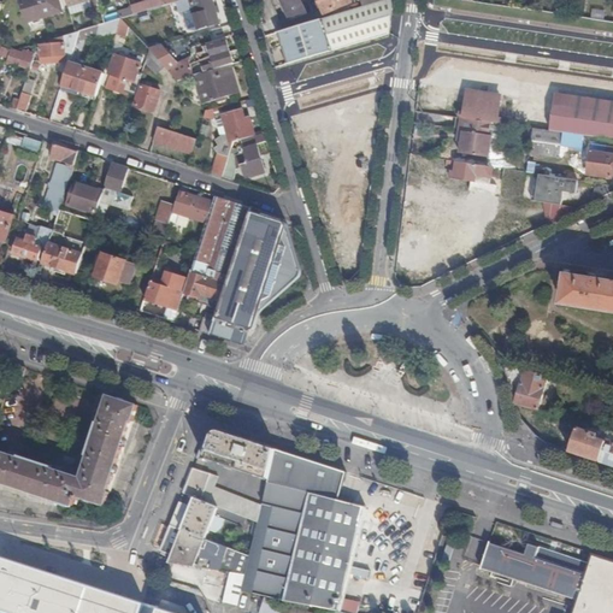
[(37,16),(31,0),(19,0),(24,19),(37,16)]
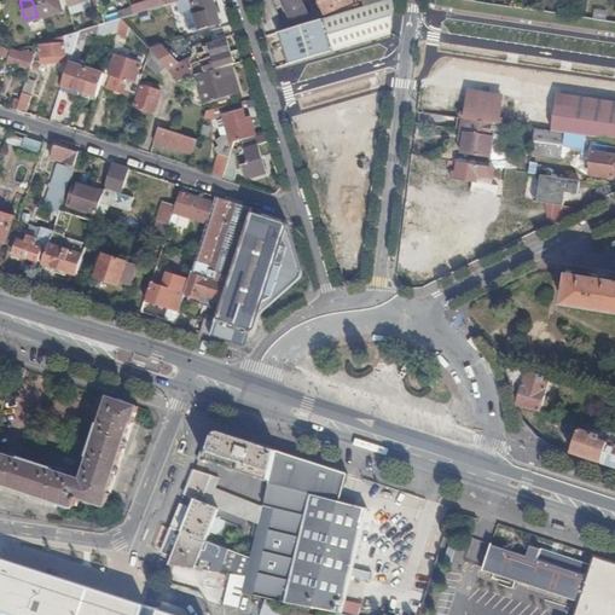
[(32,0),(38,16),(59,10),(56,0),(32,0)]
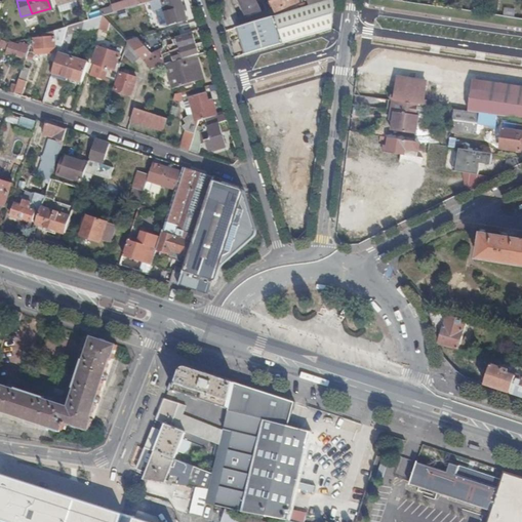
[(112,11),(135,4),(134,0),(123,0),(110,4),(112,11)]
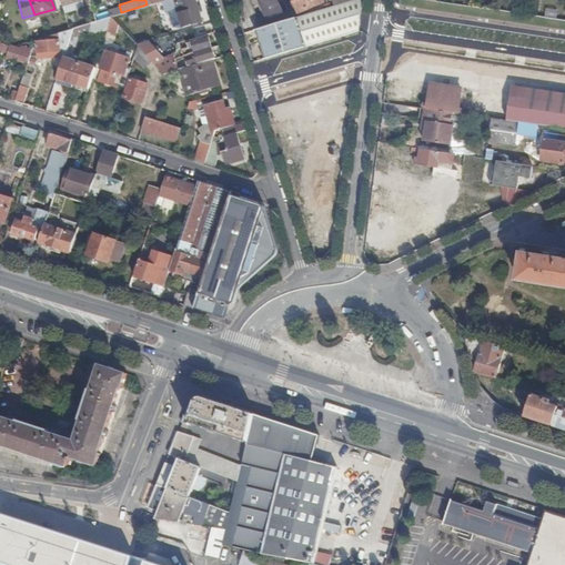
[(161,0),(163,10),(168,9),(172,24),(179,26),(200,20),(193,0),(161,0)]
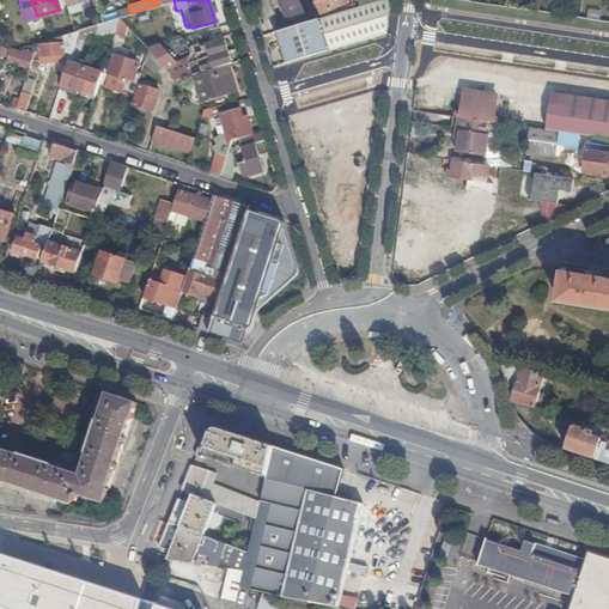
[(276,0),(286,19),(302,12),(296,0),(276,0)]
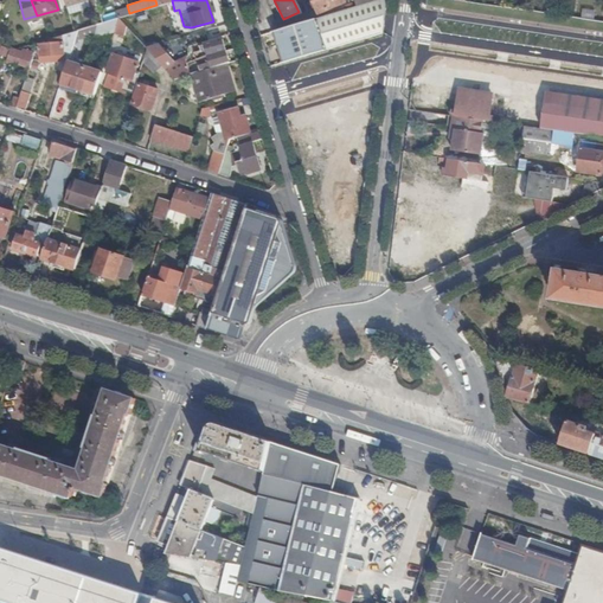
[(310,0),(316,12),(334,5),(332,0),(310,0)]
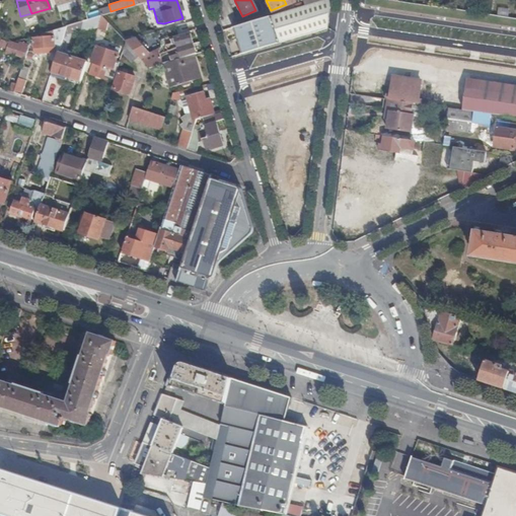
[(327,15),(329,0),(317,0),(304,4),(309,20),(327,15)]
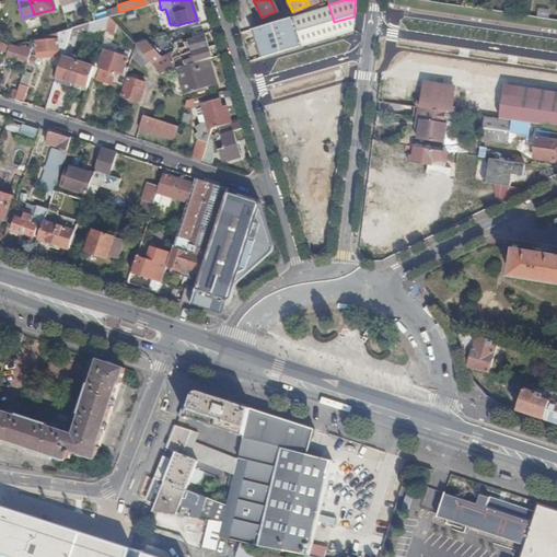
[(327,6),(256,26),(258,36),(256,37),(258,46),(262,45),(265,56),(294,46),(337,34),(351,31),(351,30),(354,16),(334,22),(328,4),(327,6)]
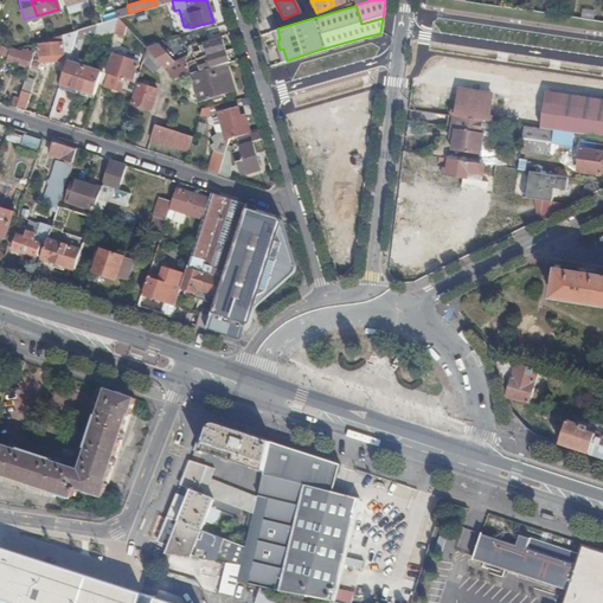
[(132,25),(138,36),(148,30),(146,24),(154,19),(148,8),(134,18),(136,23),(132,25)]
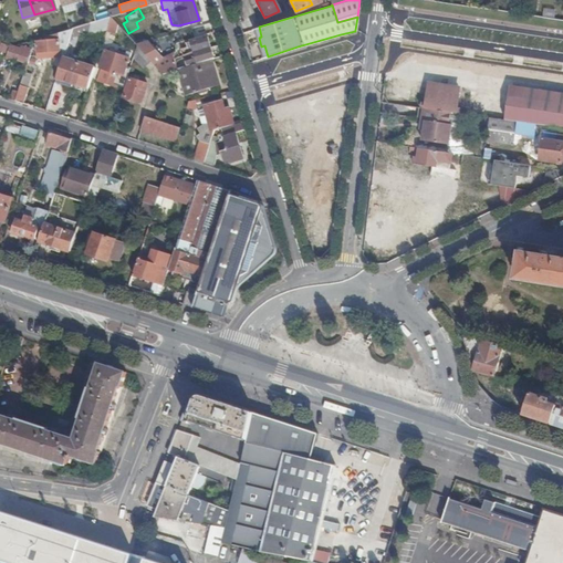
[(86,33),(106,27),(110,16),(94,20),(72,27),(69,35),(87,30),(86,33)]
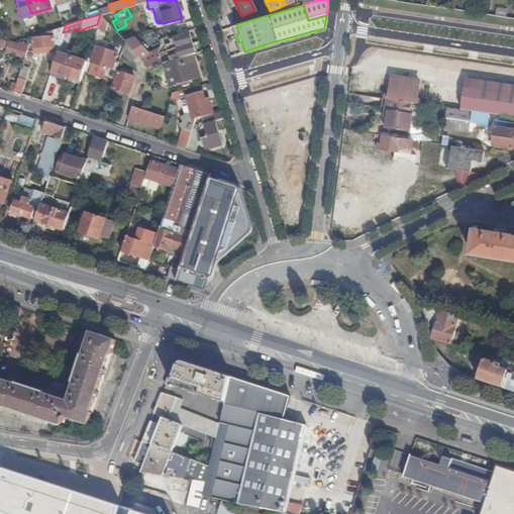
[(97,24),(93,36),(96,37),(103,17),(100,14),(97,24)]
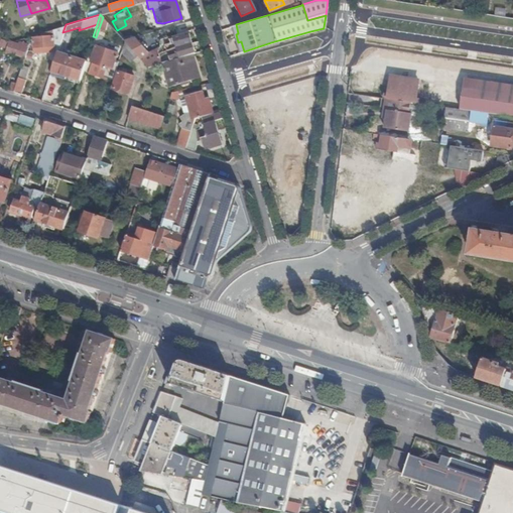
[(52,50),(56,51),(56,49),(62,32),(66,24),(61,25),(37,33),(37,35),(31,36),(33,52),(50,50),(52,50)]
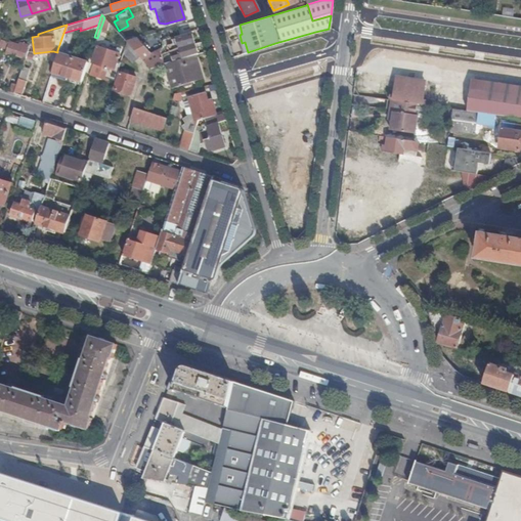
[(178,47),(193,43),(190,32),(175,37),(178,47)]
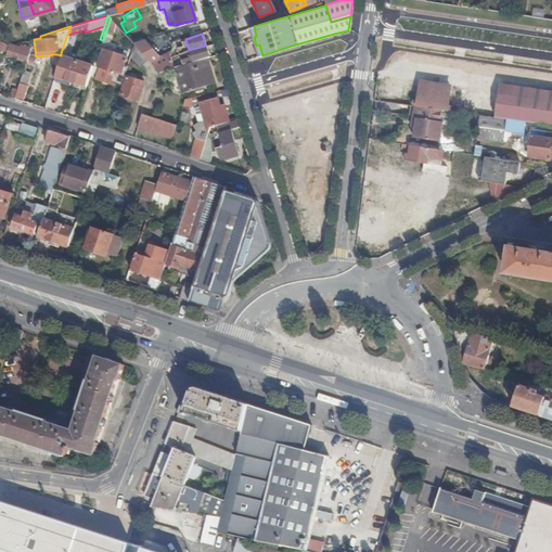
[(14,56),(25,61),(29,47),(16,42),(13,43),(9,42),(9,43),(0,40),(0,48),(7,50),(4,55),(14,59),(14,56)]
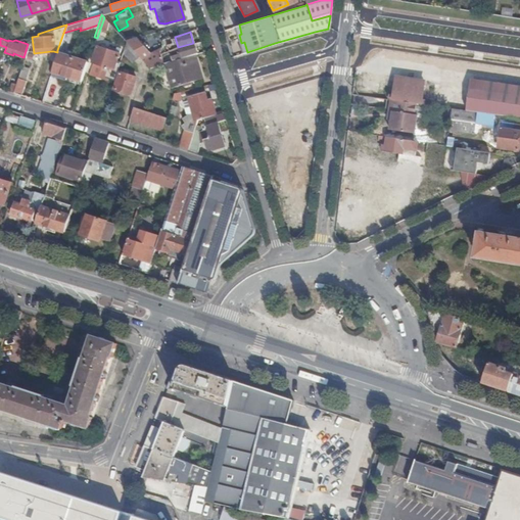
[(138,55),(148,67),(162,63),(159,55),(159,52),(158,51),(158,50),(157,48),(147,52),(135,38),(125,41),(126,41),(138,55)]
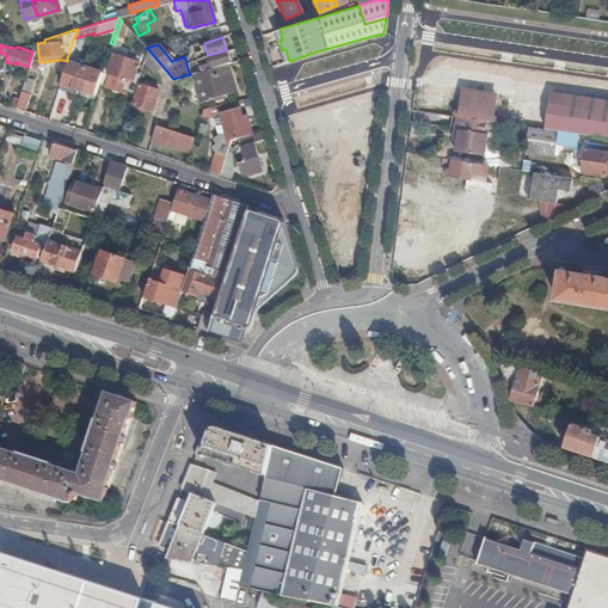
[(117,48),(115,53),(133,60),(135,54),(117,48)]
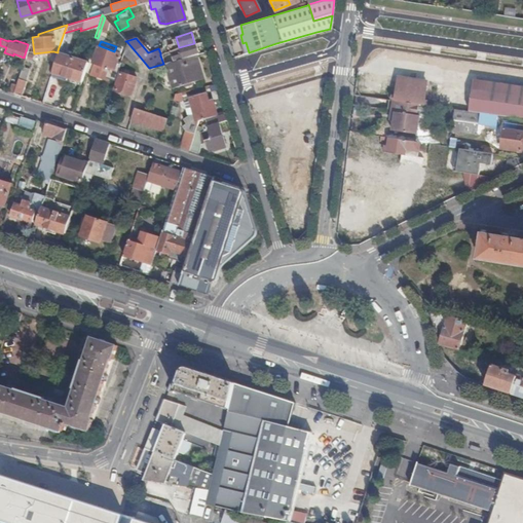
[(126,41),(122,52),(132,62),(139,55),(126,41)]
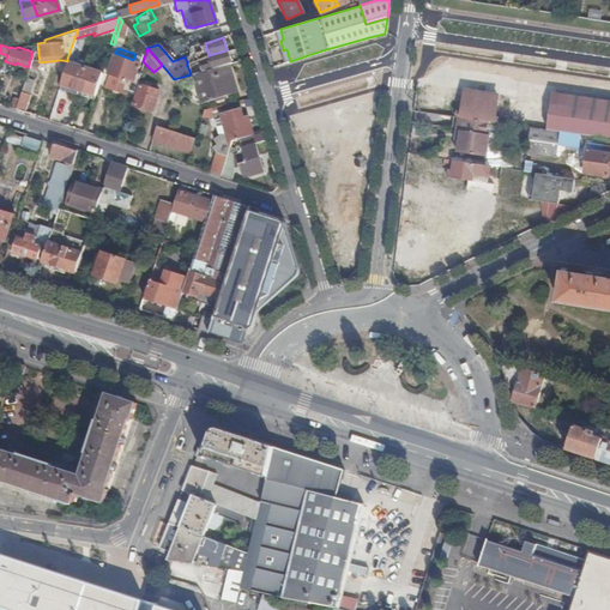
[(227,62),(230,62),(227,50),(209,55),(211,65),(200,68),(200,71),(227,62)]
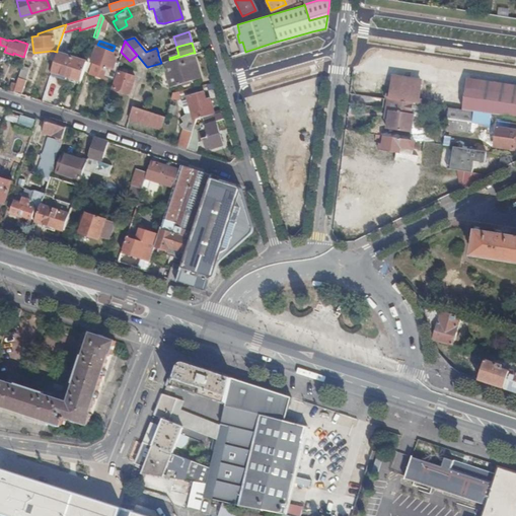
[(105,76),(113,78),(118,61),(114,59),(119,48),(115,46),(113,51),(97,45),(95,45),(89,60),(92,61),(88,72),(104,78),(105,76)]
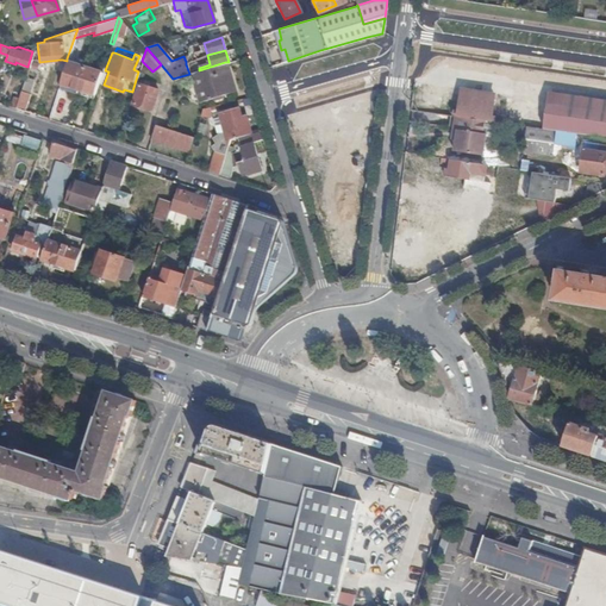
[(64,69),(60,81),(94,92),(101,70),(87,64),(88,62),(85,61),(83,63),(67,58),(67,61),(64,69)]
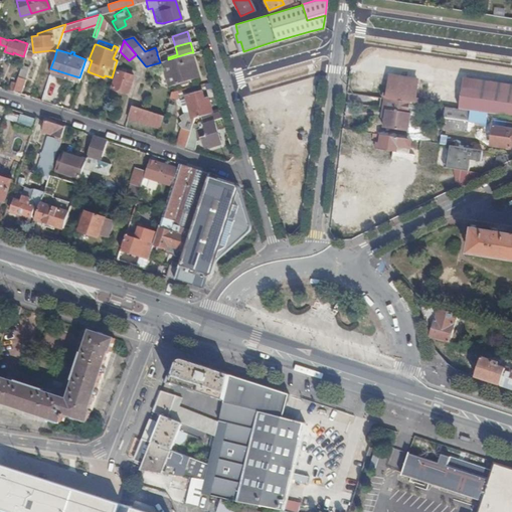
[(197,76),(190,52),(168,59),(162,61),(169,84),(197,76)]
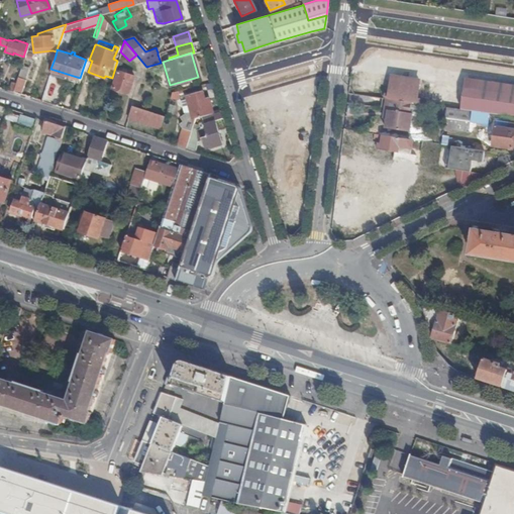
[(20,65),(16,76),(23,78),(27,67),(20,65)]
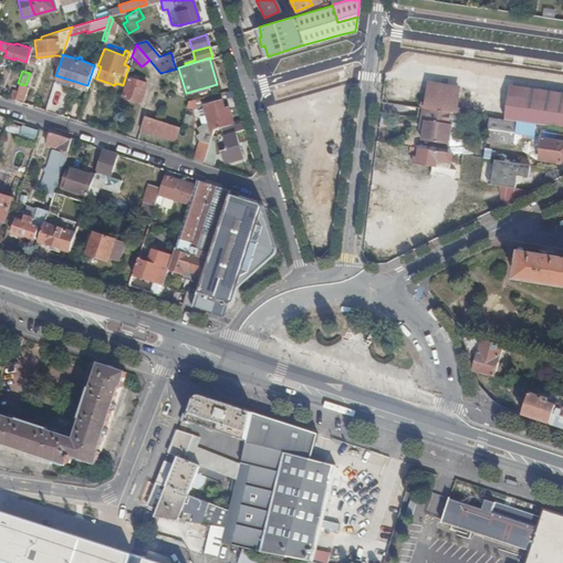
[(145,82),(128,76),(122,95),(139,101),(145,82)]
